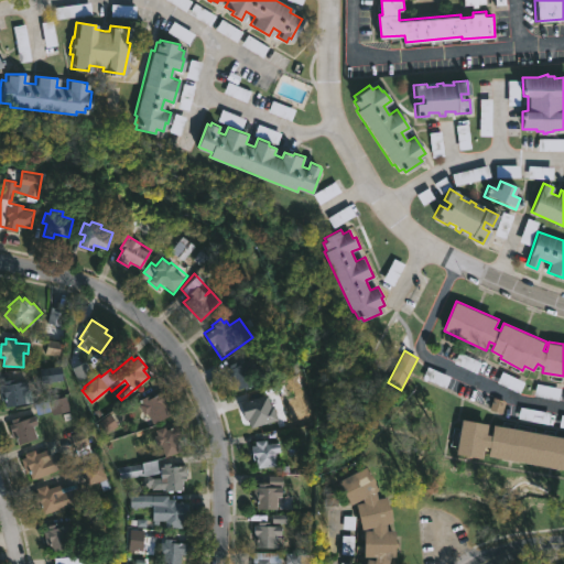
[(252,358),(261,381),(255,383),(256,387),(246,390),(245,387),(238,389),(234,378),(230,379),(227,370),(230,368),(228,364),(239,360),(240,362),(252,358)]
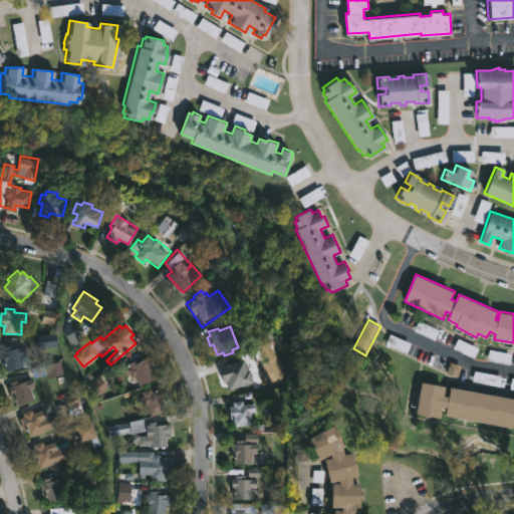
[(12,345),(12,348),(24,346),(25,353),(27,353),(29,366),(5,370),(4,362),(0,363),(0,350),(3,350),(3,346),(12,345)]
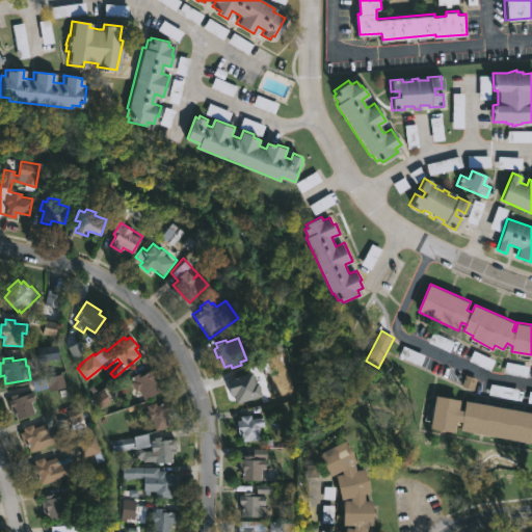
[(153,370),(163,390),(143,399),(138,389),(134,391),(130,382),(135,380),(133,376),(143,371),(144,374),(153,370)]
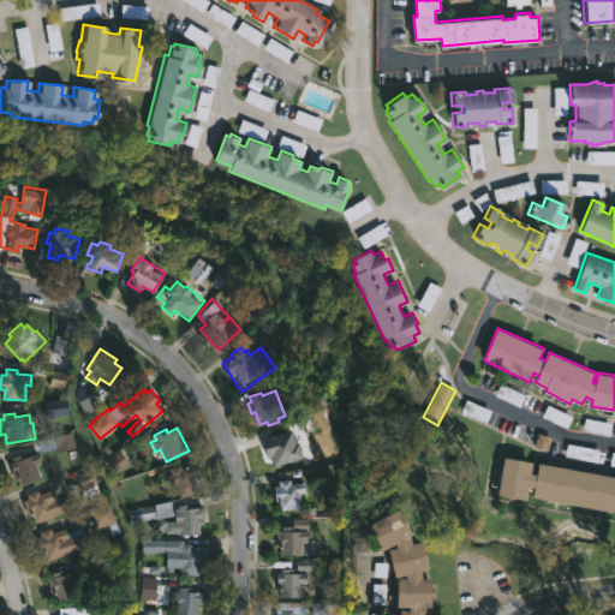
[(77,449),(73,434),(54,439),(58,453),(77,449)]
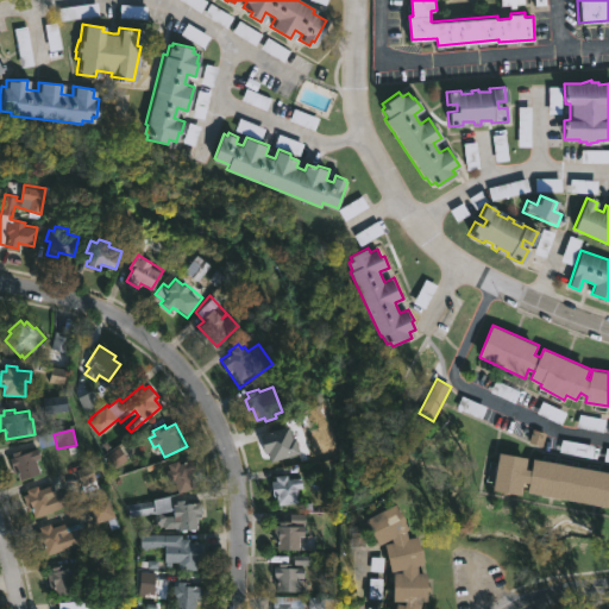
[(275,433),(287,431),(290,440),(302,437),(306,451),(269,462),(267,454),(264,454),(259,434),(274,429),(275,433)]
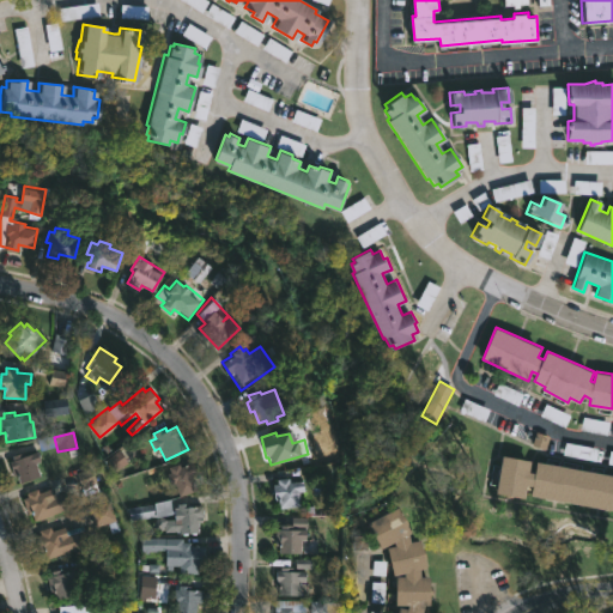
[(37,450),(40,461),(36,463),(40,477),(20,483),(17,473),(13,474),(10,461),(13,460),(12,455),(24,451),(25,455),(37,450)]
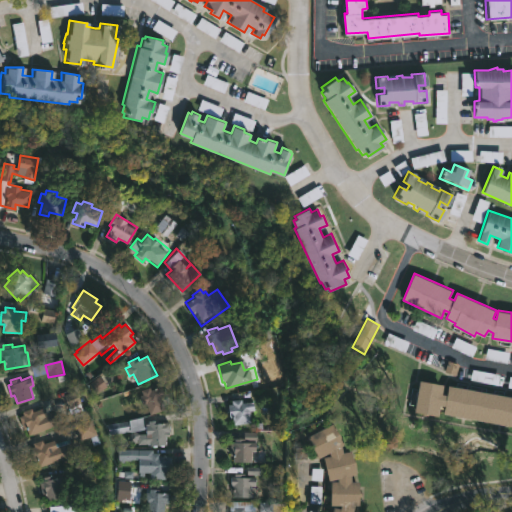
[(441,394),(445,395),(447,385),(511,396),(511,425),(442,414),(443,406),(438,405),(436,415),(413,411),(418,380),(443,384),(441,394)]
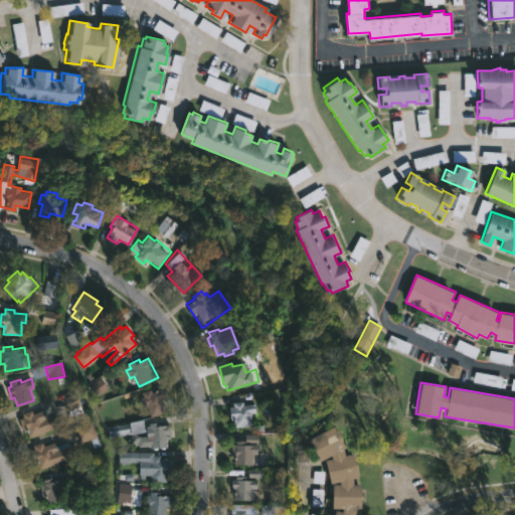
[(163,388),(166,398),(161,400),(165,410),(151,416),(147,405),(144,407),(140,397),(144,396),(142,392),(151,388),(152,392),(163,388)]
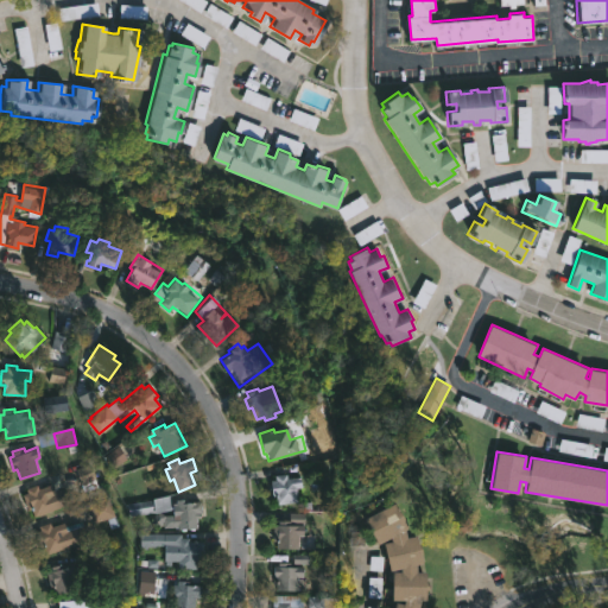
[(287,474),(287,477),(297,476),(298,491),(296,491),(297,501),(276,502),(276,496),(273,496),(271,480),(277,480),(276,475),(287,474)]
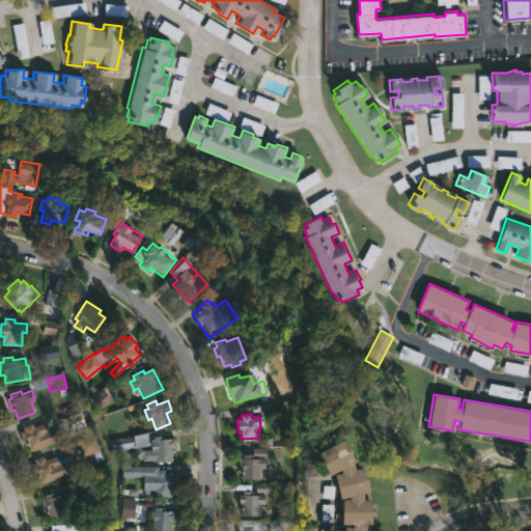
[(32,424),(33,426),(44,423),(46,429),(56,426),(60,441),(30,451),(27,444),(24,445),(20,431),(25,430),(23,426),(32,423),(32,424)]
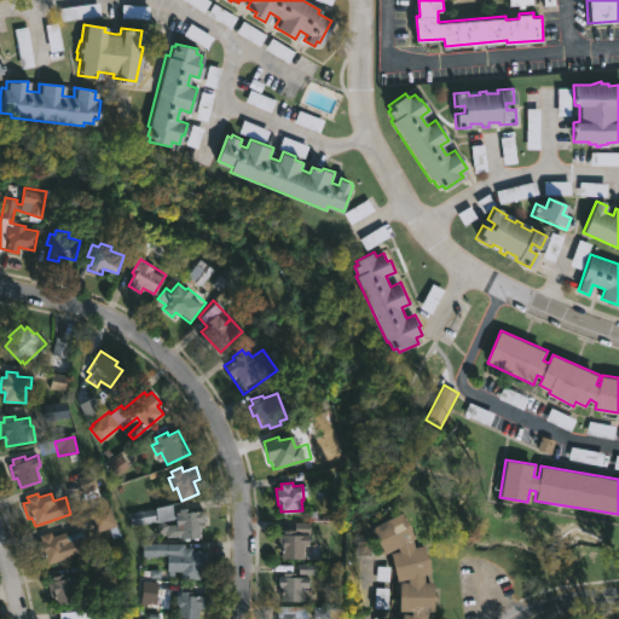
[(110,505),(121,534),(113,538),(109,527),(96,532),(90,514),(110,505)]
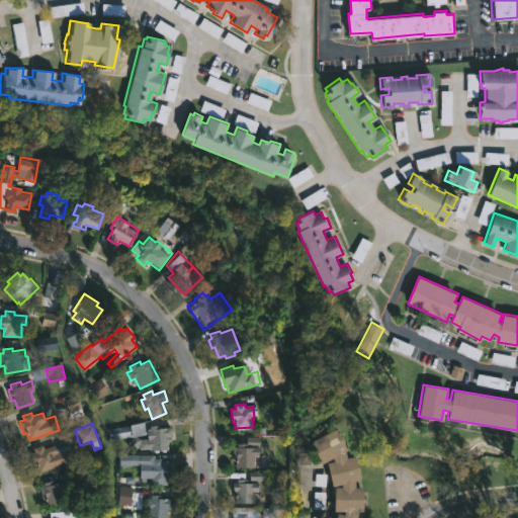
[(159,425),(159,427),(171,427),(170,441),(167,441),(166,451),(151,451),(151,440),(146,440),(146,428),(149,428),(150,425),(159,425)]
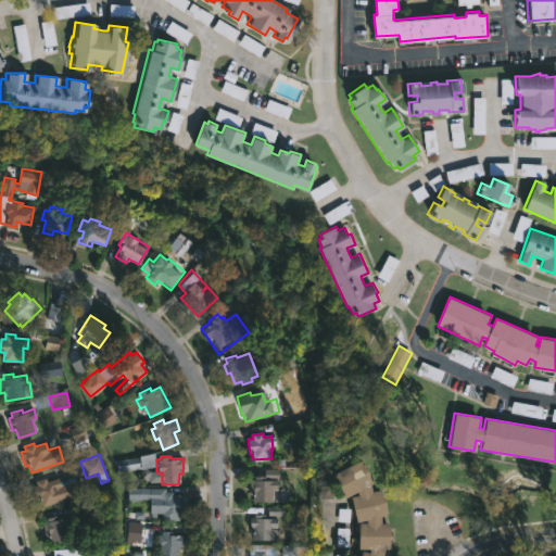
[(368,485),(370,492),(379,490),(384,516),(379,517),(379,523),(389,523),(388,531),(390,531),(390,542),(388,542),(388,550),(383,550),(381,555),(358,555),(359,552),(367,554),(368,550),(357,550),(357,523),(365,523),(365,520),(354,522),(350,496),(356,496),(355,492),(343,497),(331,476),(359,460),(371,483),(368,485)]
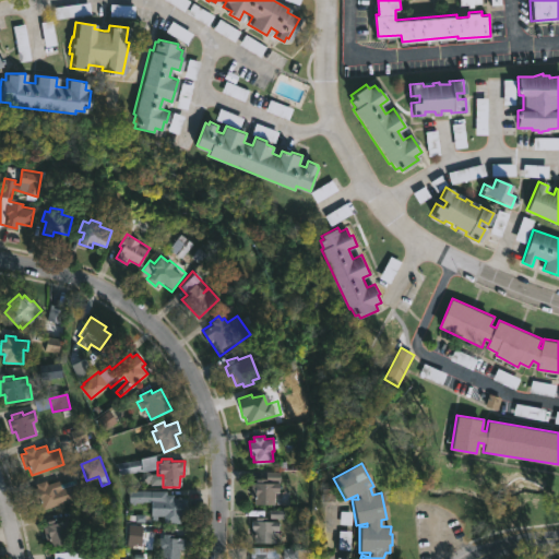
[(275,487),(275,504),(258,504),(258,507),(253,507),(253,497),(251,497),(251,482),(256,482),(256,477),(266,477),(266,472),(280,472),(280,487),(275,487)]
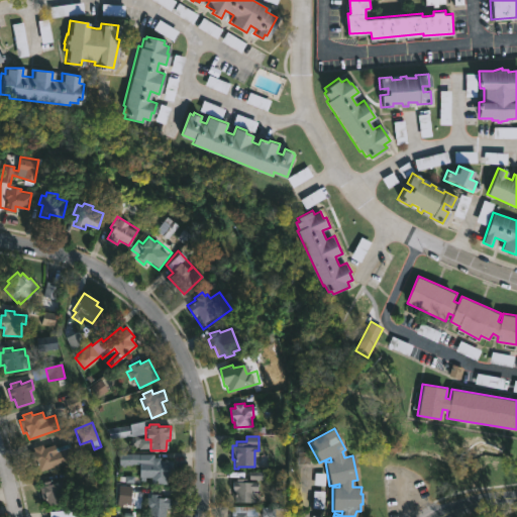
[(42,444),(43,448),(55,444),(57,451),(72,446),(76,460),(39,471),(37,464),(34,464),(30,452),(34,450),(33,446),(42,444)]
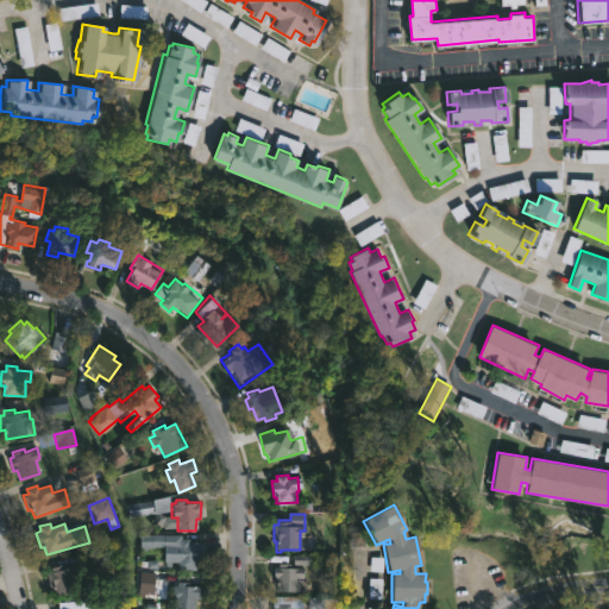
[(181,534),(181,539),(189,539),(189,541),(201,541),(201,556),(198,556),(198,570),(179,570),(179,562),(164,562),(164,547),(140,547),(140,533),(181,534)]
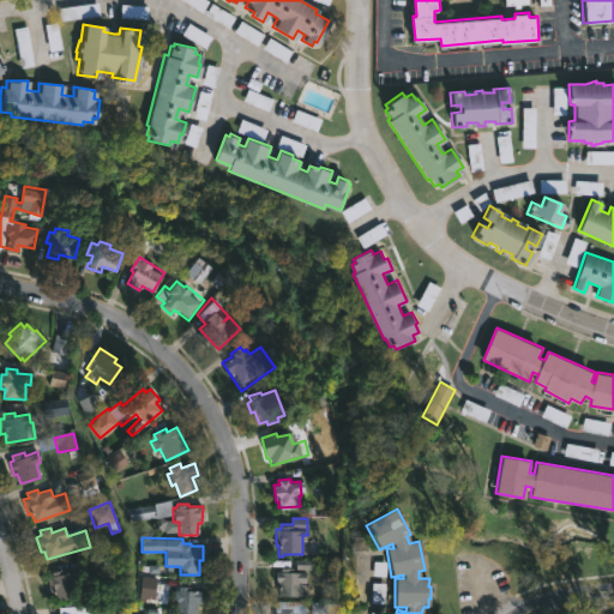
[(306,572),(306,584),(309,584),(309,593),(301,591),(301,597),(276,597),(276,571),(281,572),(281,567),(293,567),(293,572),(306,572)]
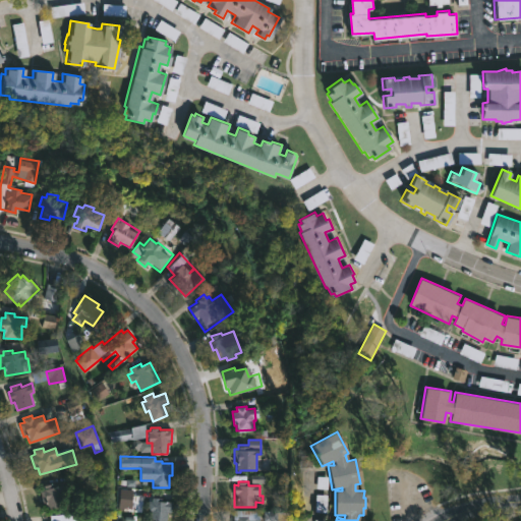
[(52,483),(52,486),(64,484),(68,505),(47,509),(46,502),(43,503),(41,489),(45,488),(44,485),(52,483)]
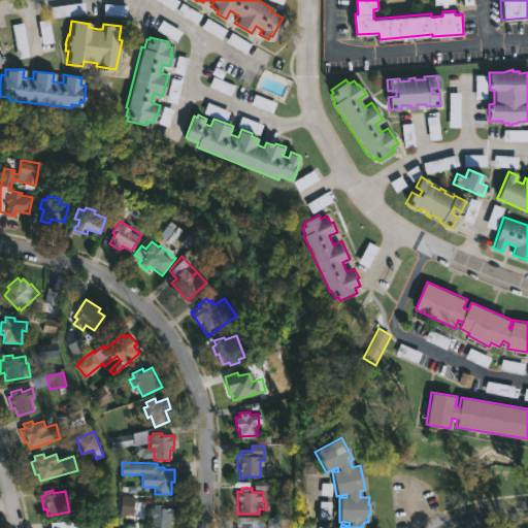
[(163,504),(162,507),(172,508),(172,518),(168,518),(167,527),(152,527),(153,516),(149,516),(150,507),(154,507),(154,504),(163,504)]
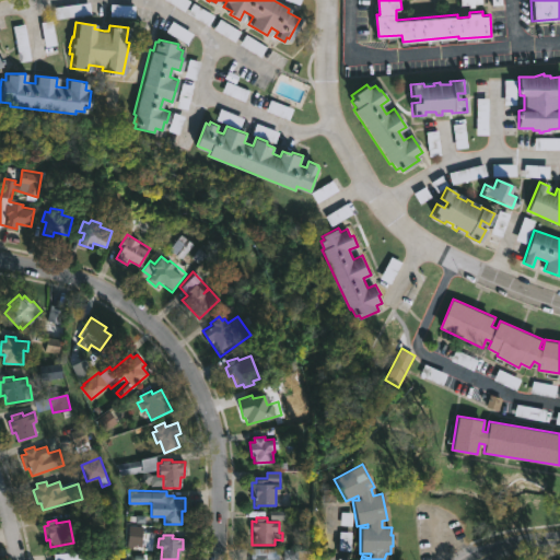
[(279,548),(279,559),(252,559),(252,548),(279,548)]
